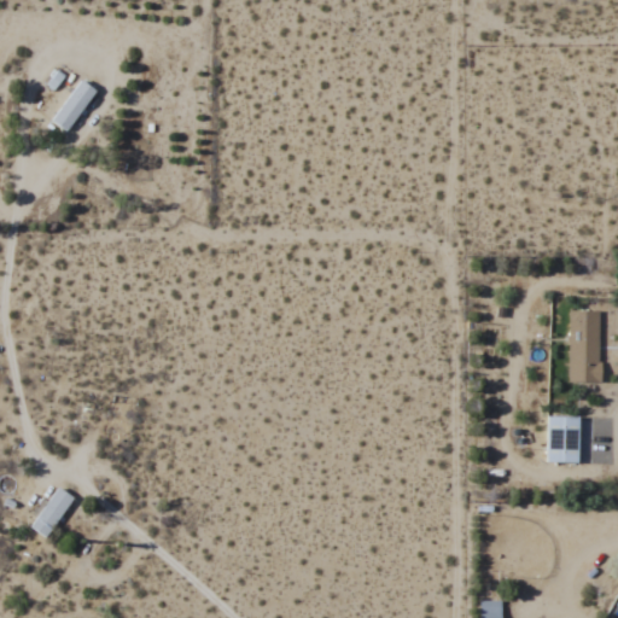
[(68,132),(95,89),(79,79),(51,121),(68,132)]
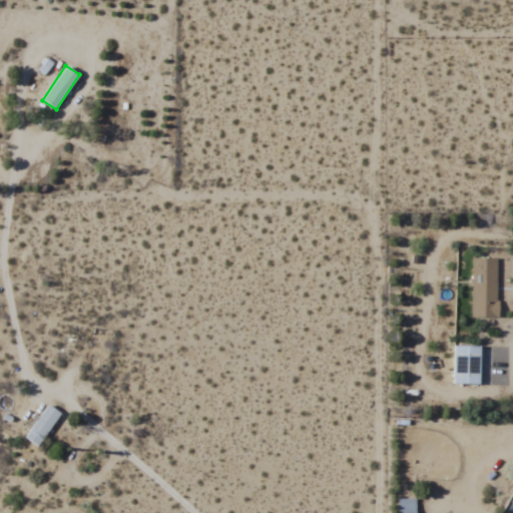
[(471,319),(498,319),(498,258),(471,258),(471,319)]
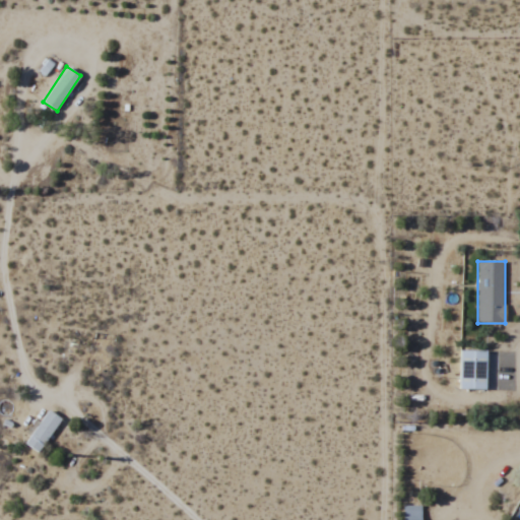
[(458,390),(497,390),(497,349),(458,349),(458,390)]
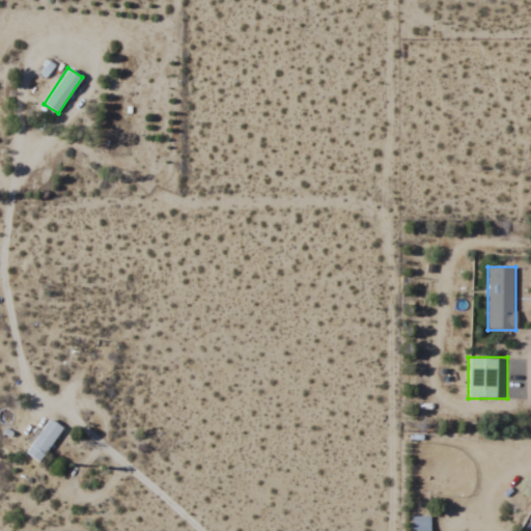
[(25,453),(38,463),(63,427),(49,418),(25,453)]
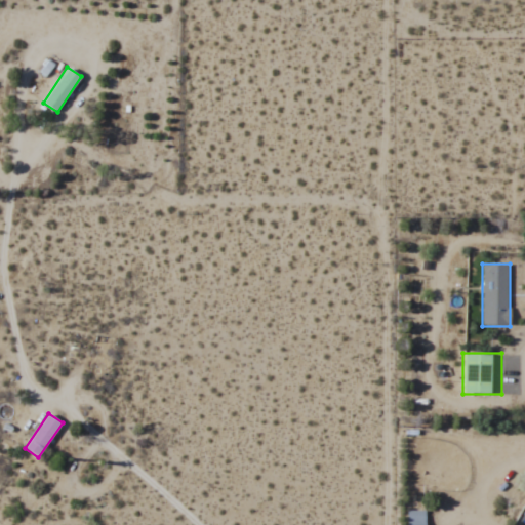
[(425,524),(426,510),(406,510),(406,524),(425,524)]
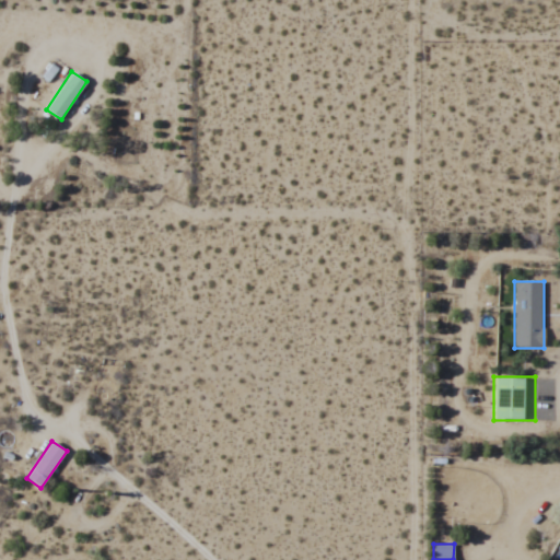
All buildings are outlined.
